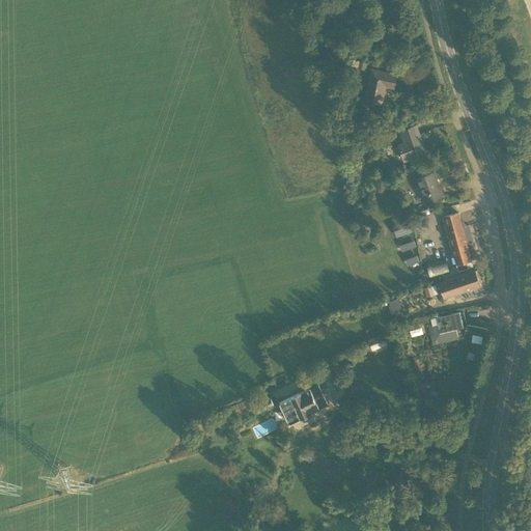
[(394,87),(396,75),(371,70),(365,100),(382,103),(386,85),(394,87)]
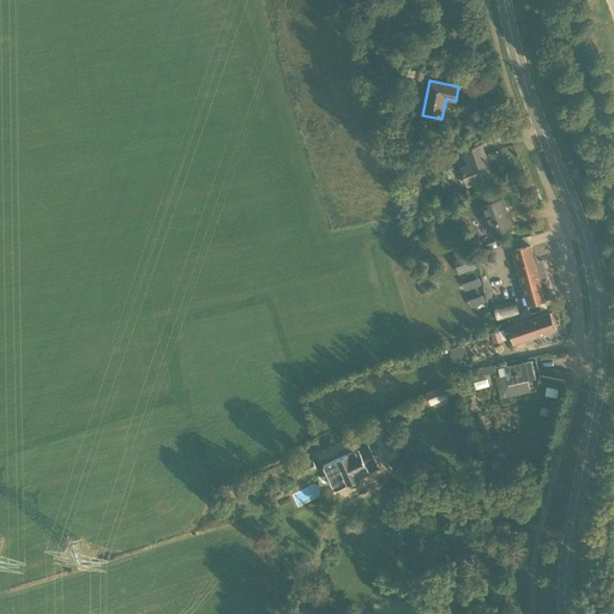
[(465,186),(475,184),(493,176),(481,145),(462,151),(468,164),(459,168),(465,186)]
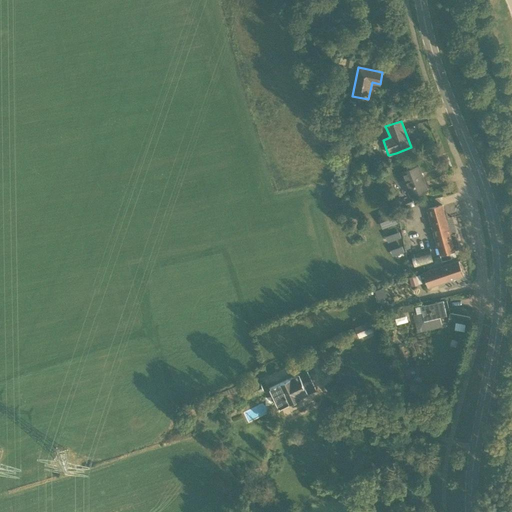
[(411,197),(428,190),(418,166),(401,172),(411,197)]
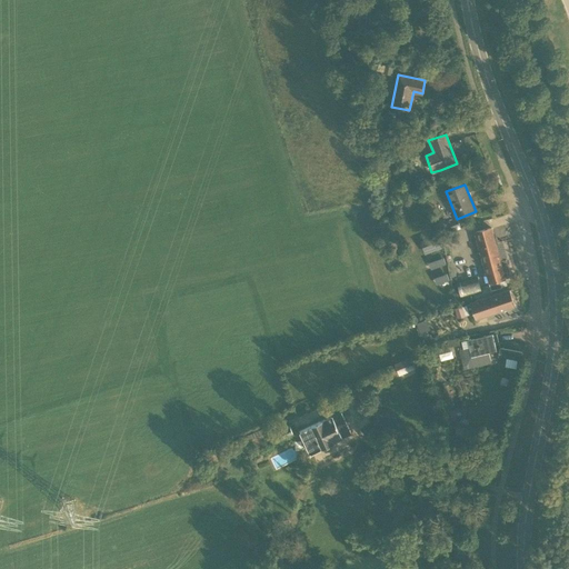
[(481,255),(486,271),(487,275),(483,276),(486,282),(489,281),(491,290),(502,288),(500,279),(505,278),(511,276),(506,259),(500,260),(491,228),(475,232),(480,249),(481,255)]
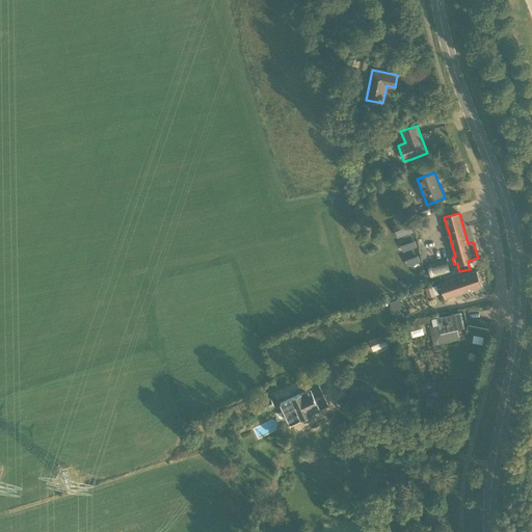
[(393,225),(397,236),(414,231),(410,219),(393,225)]
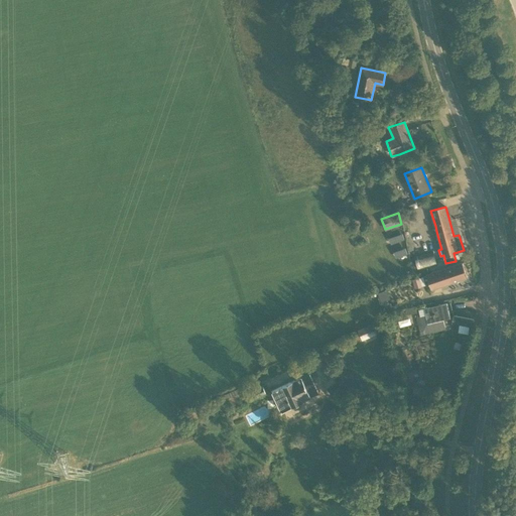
[(431,250),(413,255),(417,271),(436,266),(431,250)]
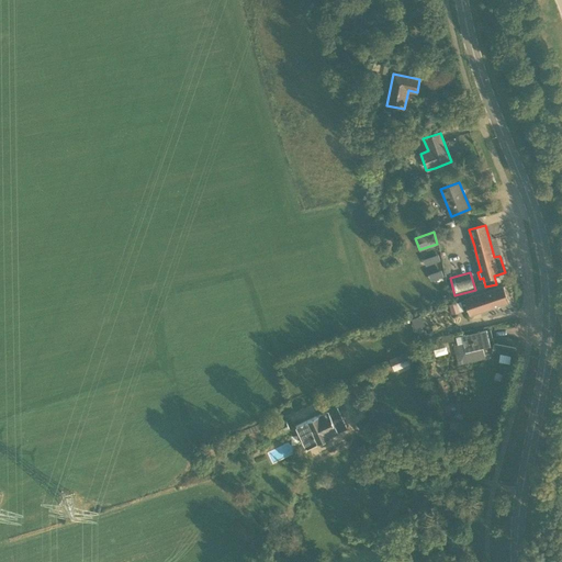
[(470,315),(509,302),(504,285),(464,300),(470,315)]
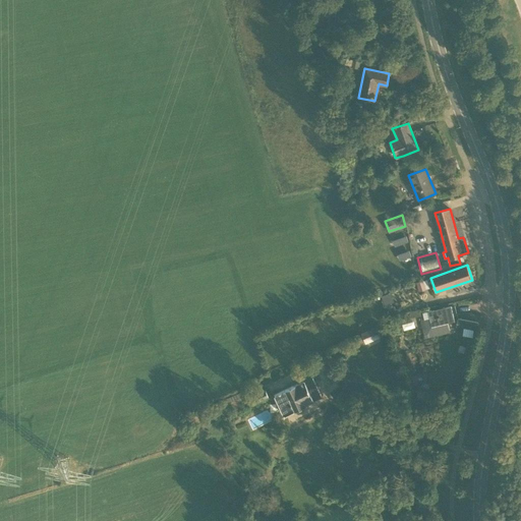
[(415,281),(416,290),(428,287),(426,278),(415,281)]
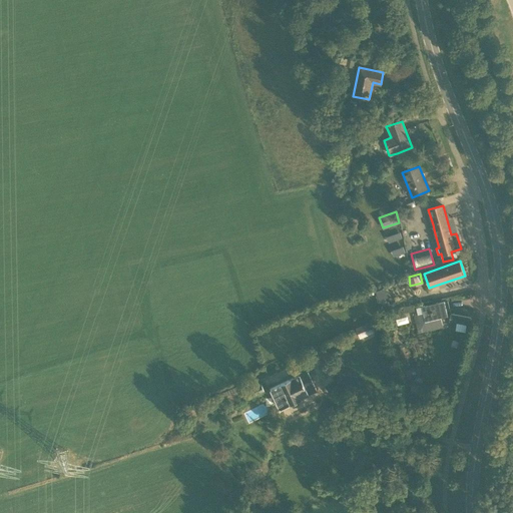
[(377,290),(380,299),(385,297),(383,288),(377,290)]
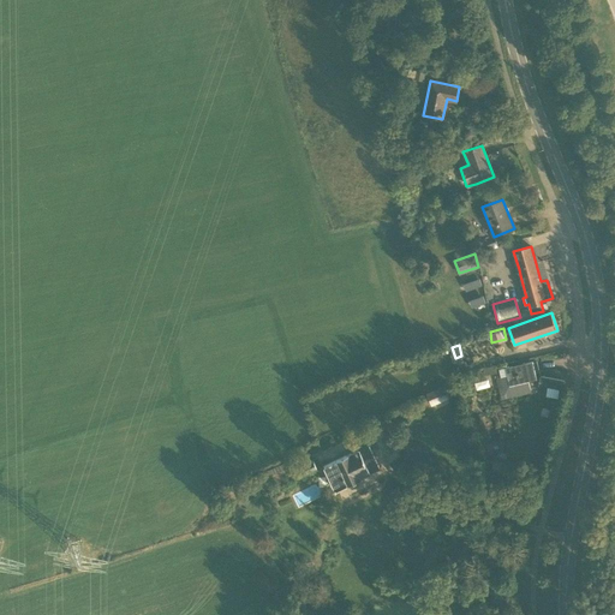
[(503,394),(530,388),(529,381),(537,378),(532,362),(506,368),(508,376),(500,377),(503,394)]
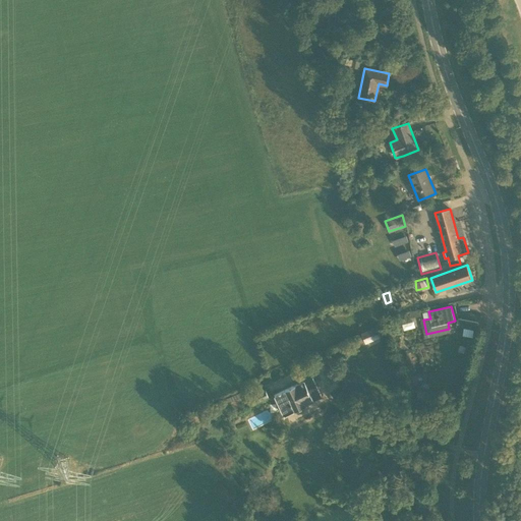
[(457,319),(455,326),(477,330),(478,323),(457,319)]
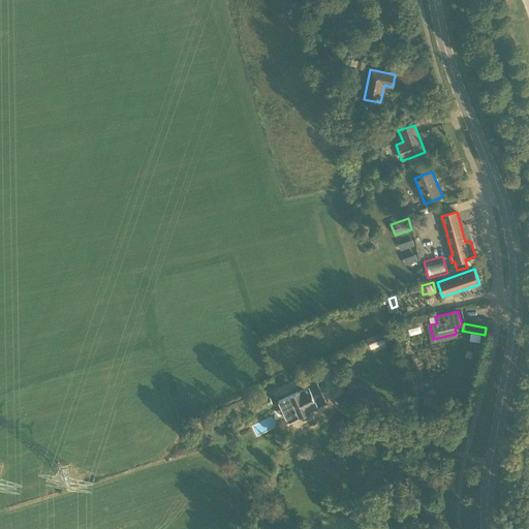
[(367,341),(371,348),(385,342),(381,334),(367,341)]
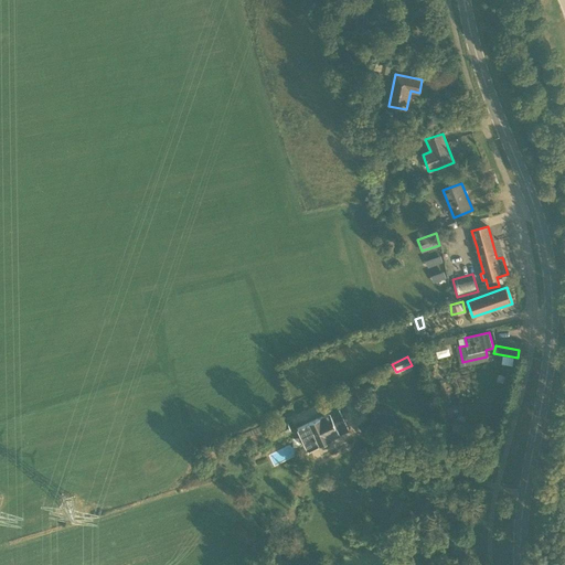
[(306,449),(318,445),(320,444),(321,447),(324,447),(328,446),(329,443),(328,440),(349,430),(337,404),(327,408),(329,414),(297,428),(306,449)]
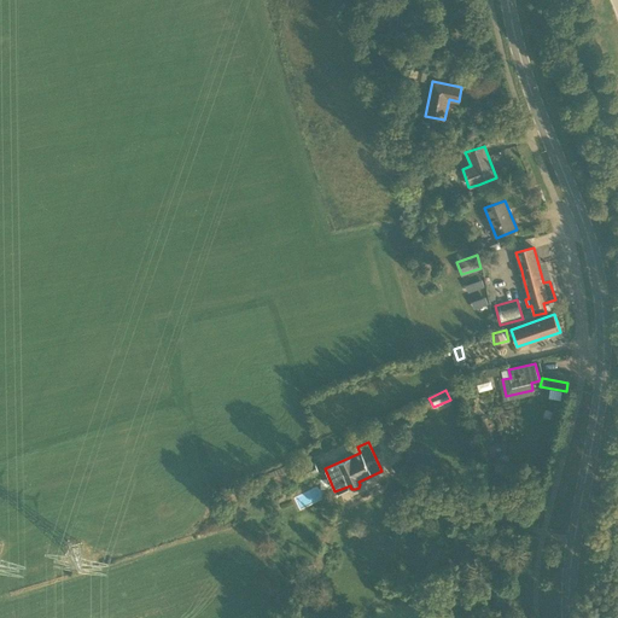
[(301,479),(318,471),(314,462),(297,471),(301,479)]
